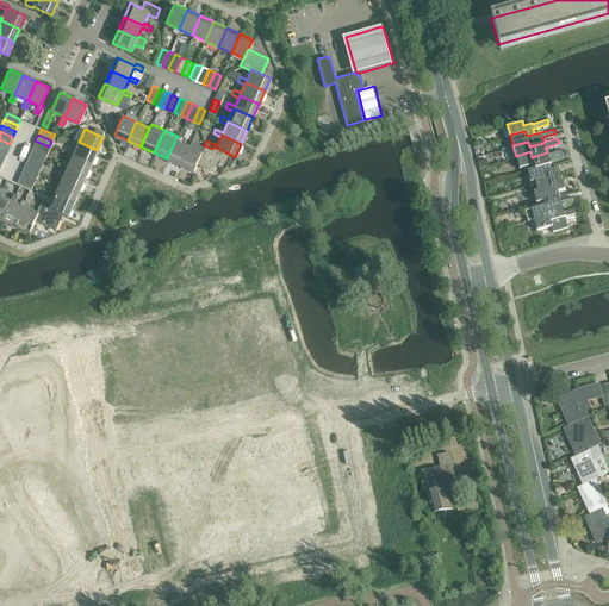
[(167,158),(180,164),(188,145),(175,139),(167,158)]
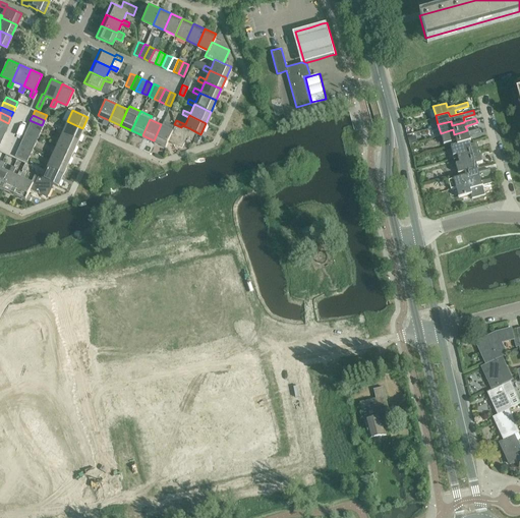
[(30,120),(27,125),(40,130),(42,125),(30,120)]
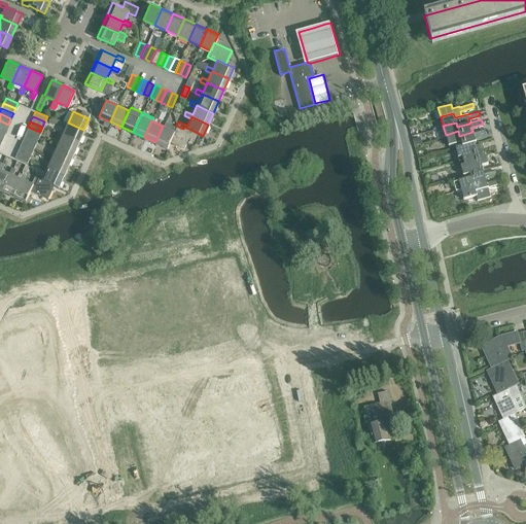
[(163,126),(155,142),(167,147),(170,141),(169,141),(174,131),(173,131),(175,127),(165,121),(163,126)]
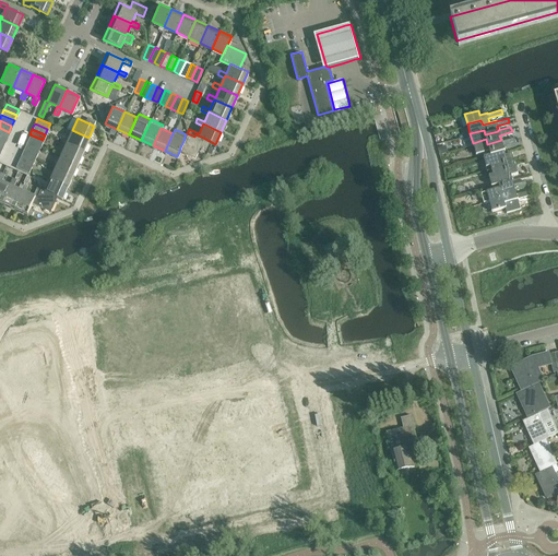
[(71,131),(67,142),(83,150),(88,138),(72,130),(71,131)]
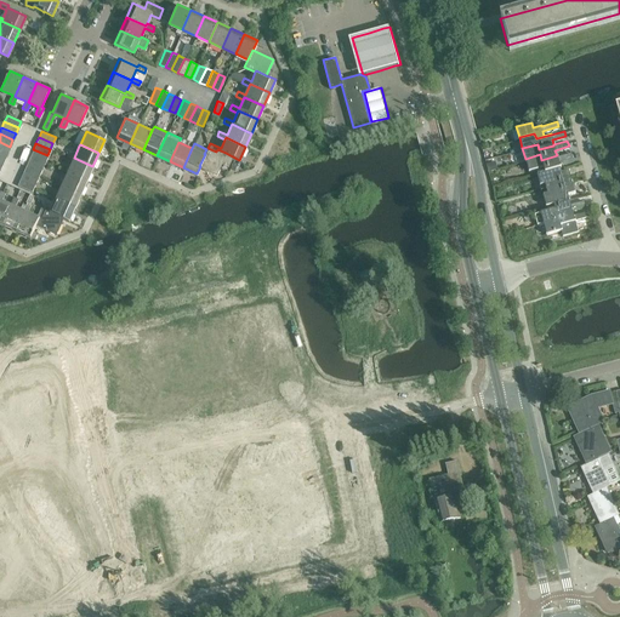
[(208,148),(206,149),(204,154),(205,154),(199,166),(200,166),(216,173),(226,153),(217,149),(216,152),(208,148)]
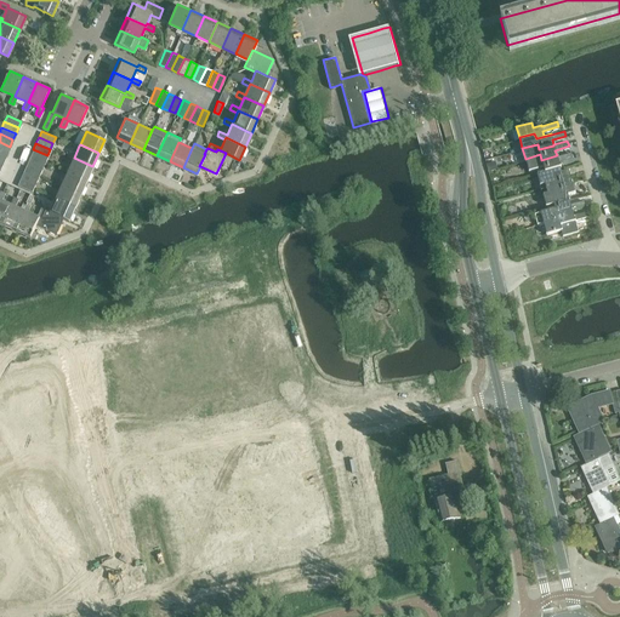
[(47,155),(33,149),(30,155),(44,163),(47,155)]
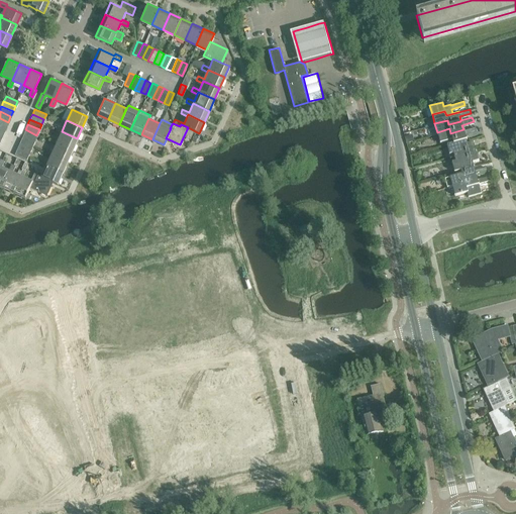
[(446,143),(466,138),(465,133),(476,130),(475,126),(463,129),(450,133),(449,128),(437,132),(439,141),(451,137),(452,141),(446,143)]
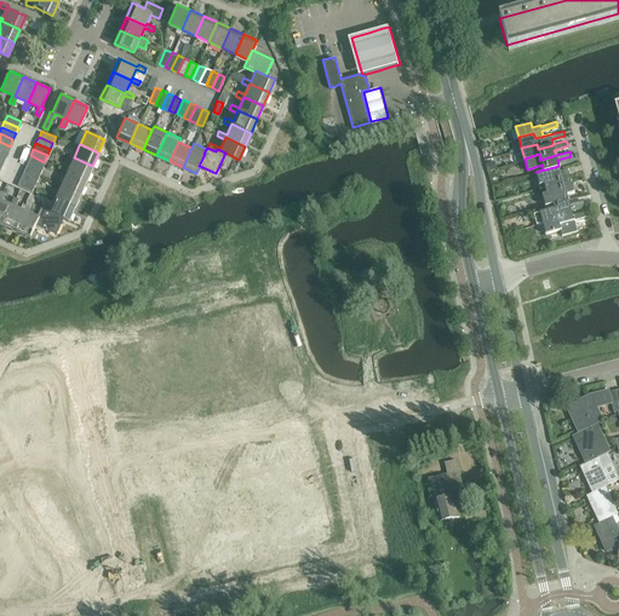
[(29,157),(26,165),(40,171),(43,165),(29,157)]
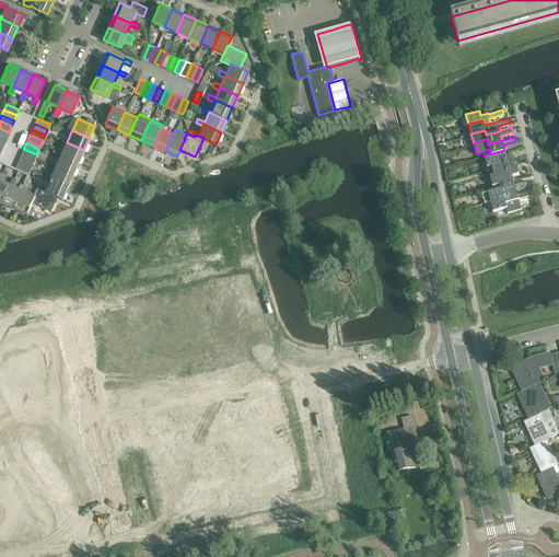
[(67,142),(61,153),(78,162),(83,150),(67,142)]
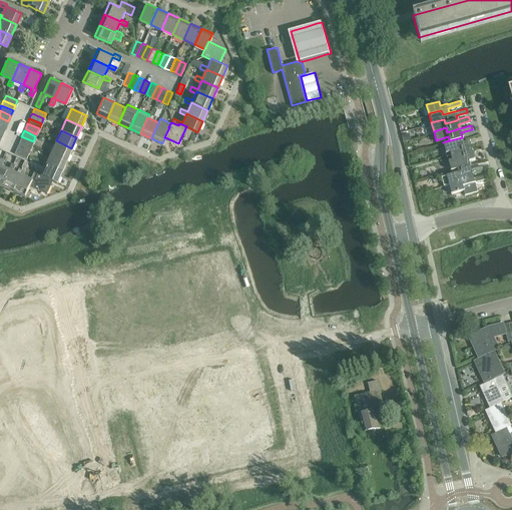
[(404,131),(402,132),(403,138),(405,138),(410,137),(408,130),(404,131)]
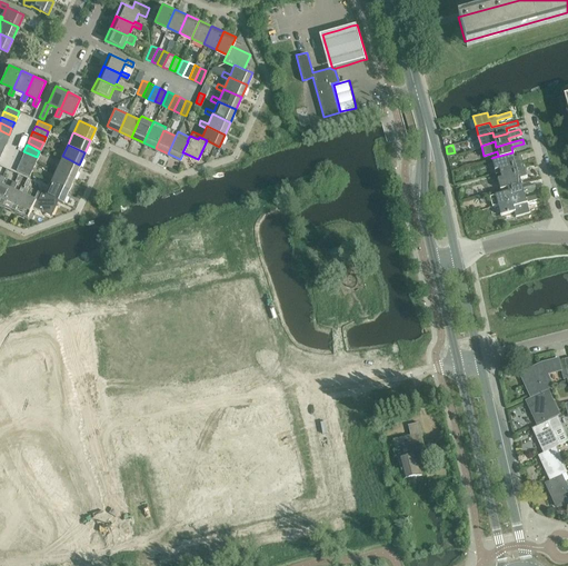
[(23,151),(21,157),(35,162),(37,157),(23,151)]
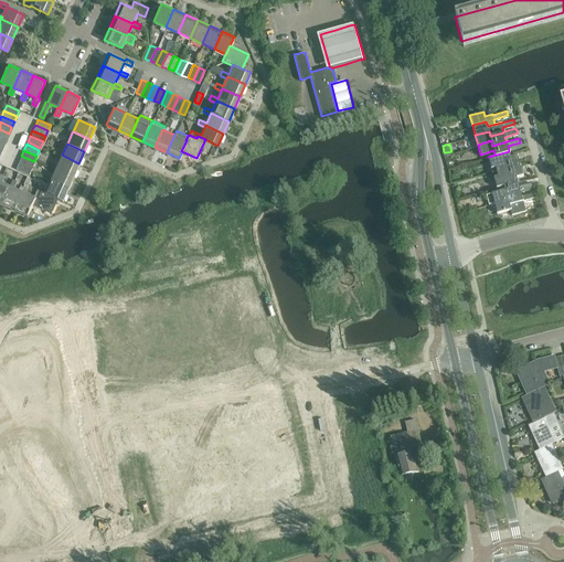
[(496,170),(520,163),(517,154),(510,156),(509,151),(488,157),(491,167),(495,166),(496,170)]
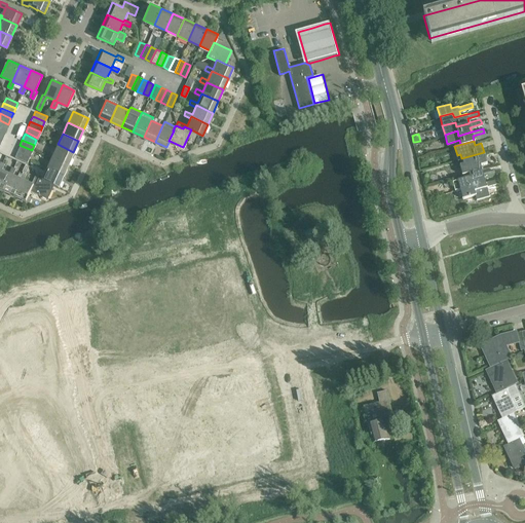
[(58,144),(52,155),(68,163),(73,152),(58,144)]
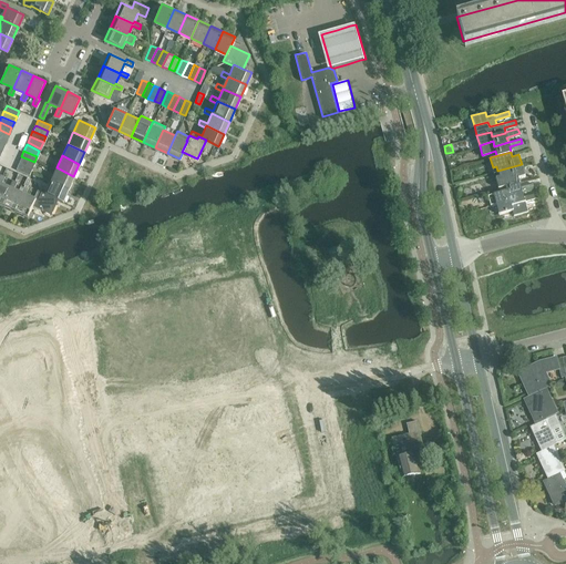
[(21,156),(19,162),(31,167),(34,162),(21,156)]
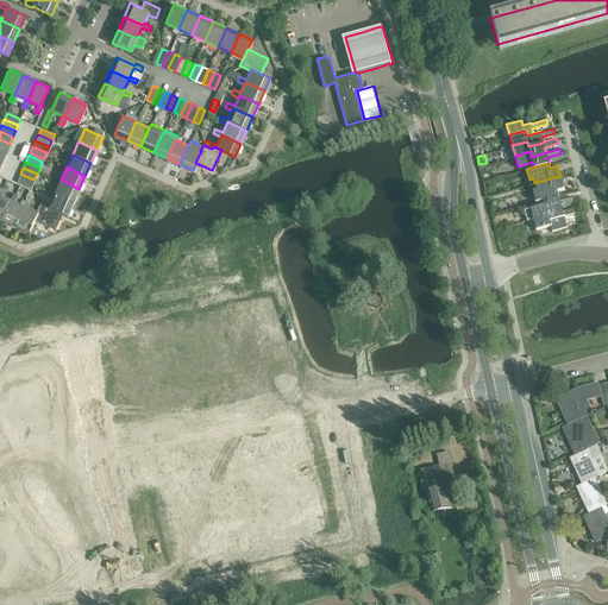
[(33,180),(20,174),(17,180),(31,187),(33,180)]
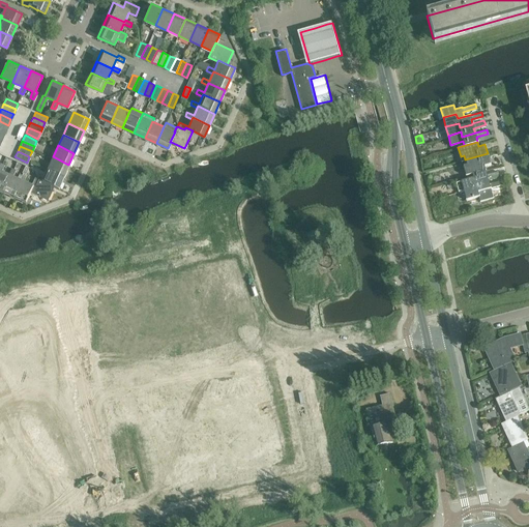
[(466,174),(485,169),(483,165),(490,163),(488,153),(465,159),(466,164),(463,165),(466,174)]
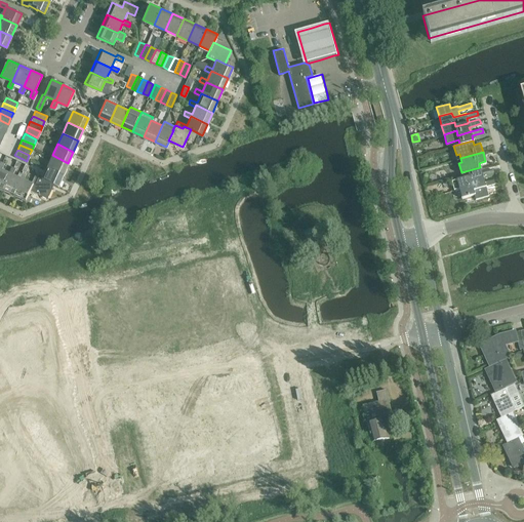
[(52,155),(47,166),(63,173),(68,163),(52,155)]
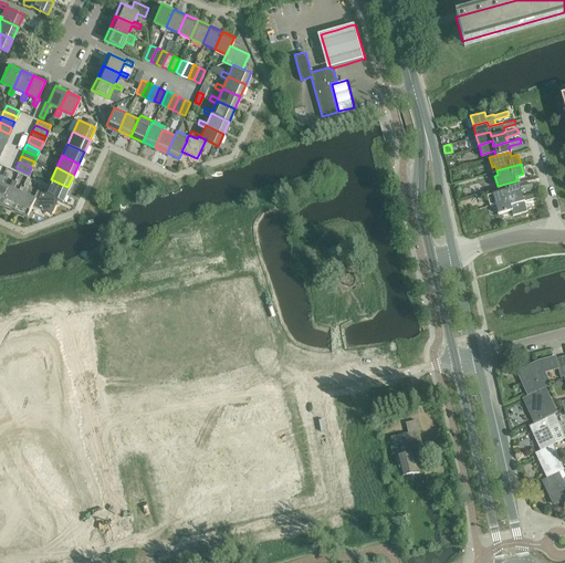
[(0,201),(3,204),(11,186),(13,187),(17,180),(12,178),(9,185),(1,181),(0,181),(0,201)]
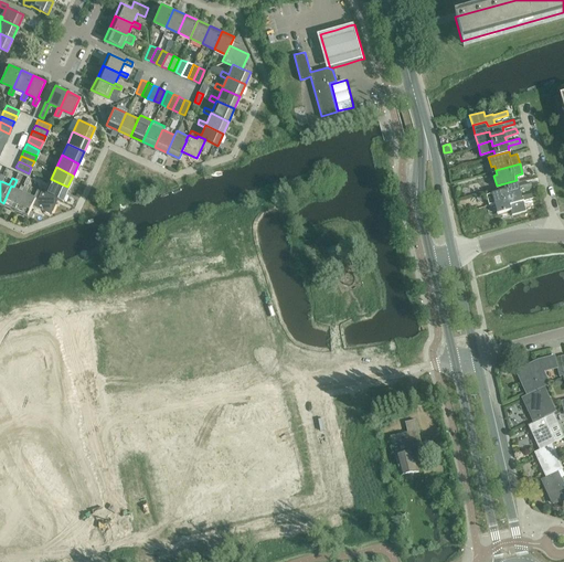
[(51,179),(45,191),(57,197),(57,198),(62,200),(67,187),(51,179)]
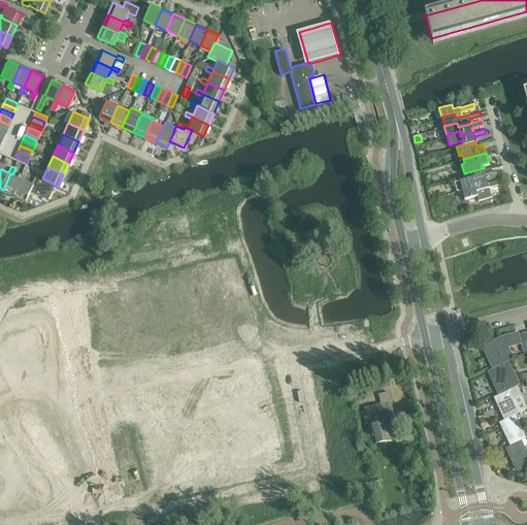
[(471,175),(454,181),(456,190),(461,189),(474,185),(473,181),(486,176),(486,177),(497,173),(496,169),(495,169),(496,170),(485,173),(483,168),(464,173),(470,172),(471,175)]
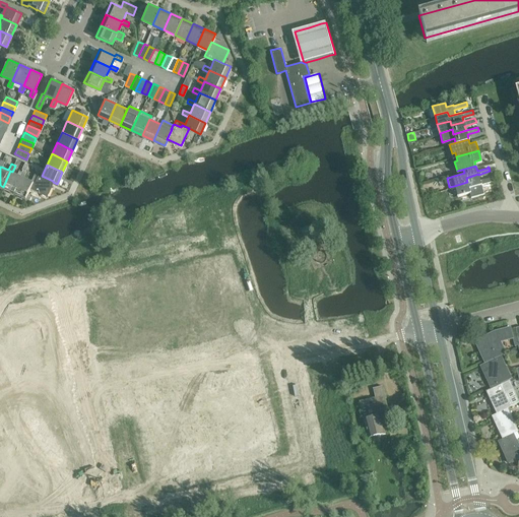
[(3,187),(14,192),(21,176),(23,177),(26,171),(24,170),(22,169),(19,175),(12,172),(10,171),(3,187)]
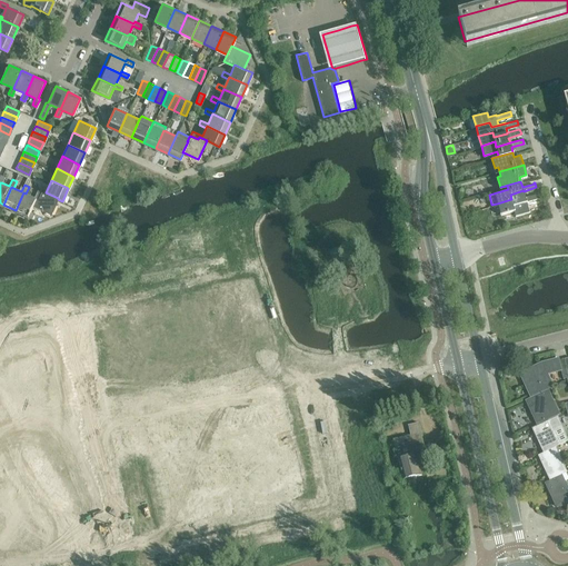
[(37,189),(33,197),(36,198),(32,205),(32,206),(51,214),(58,199),(58,198),(46,192),(37,189)]
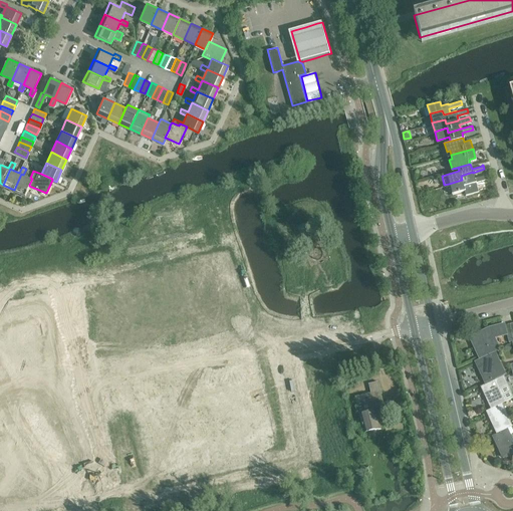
[(475,181),(486,178),(485,174),(474,177),(473,173),(473,172),(461,176),(462,180),(449,184),(452,193),(458,191),(464,189),(465,194),(478,190),(475,181)]
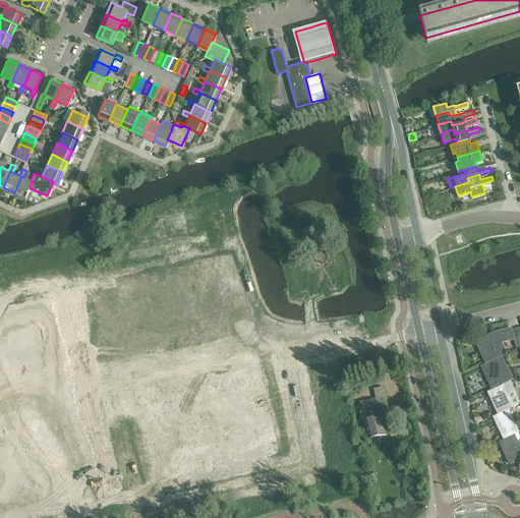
[(21,176),(14,192),(25,197),(30,188),(30,187),(33,181),(31,180),(23,177),(21,176)]
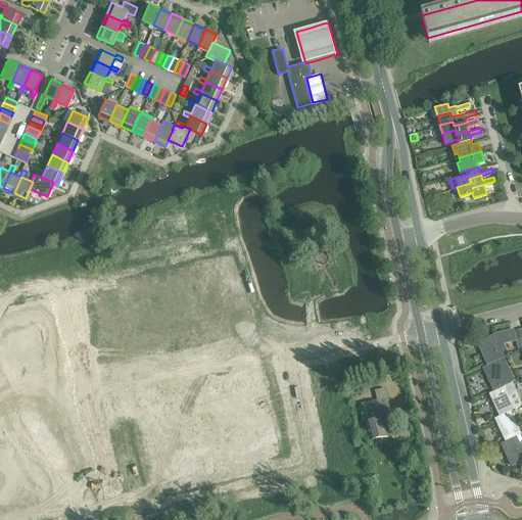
[(313,225),(301,229),(309,245),(320,240),(313,225)]
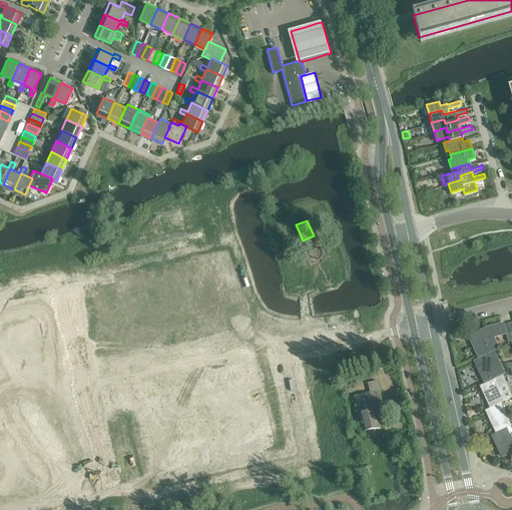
[(98,306),(78,311),(100,406),(120,401),(98,306)]
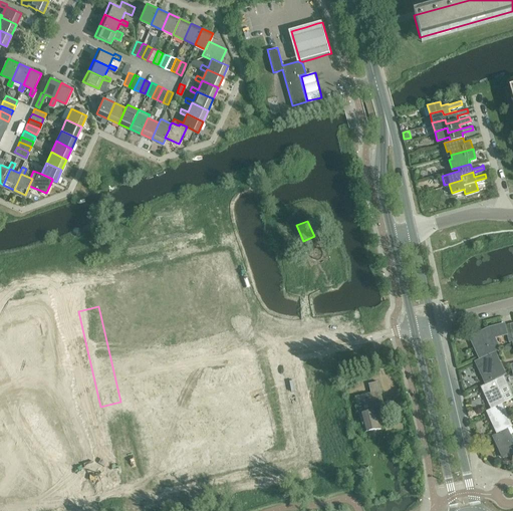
[(503,322),(488,326),(469,335),(479,355),(498,346),(493,335),(506,331),(503,322)]
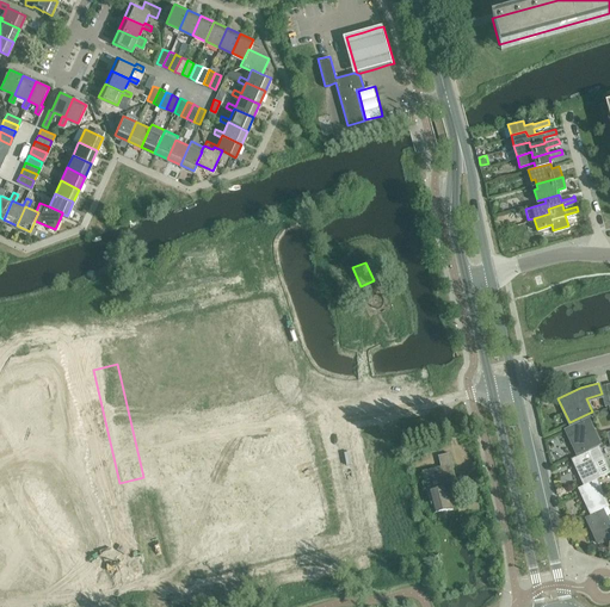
[(589,416),(571,426),(565,428),(577,452),(601,441),(589,416)]
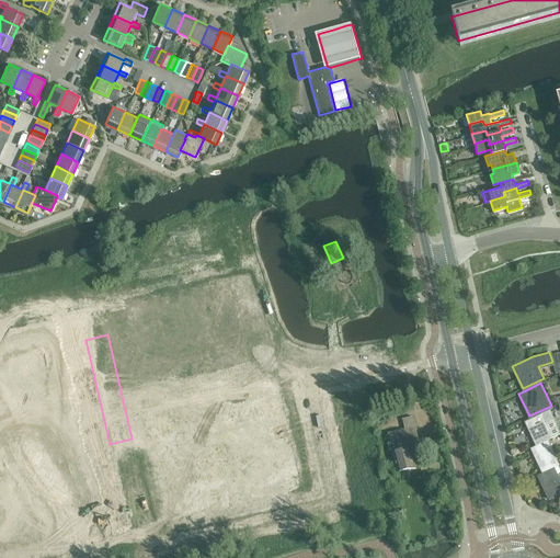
[(552,420),(548,410),(529,418),(533,423),(527,425),(535,443),(550,435),(545,423),(552,420)]
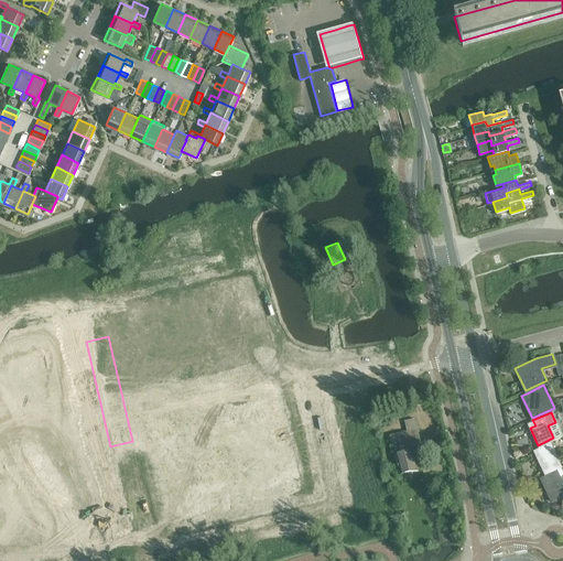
[(407,431),(405,429),(389,432),(393,452),(398,472),(417,467),(415,462),(419,461),(415,448),(410,449),(409,442),(408,437),(407,431)]
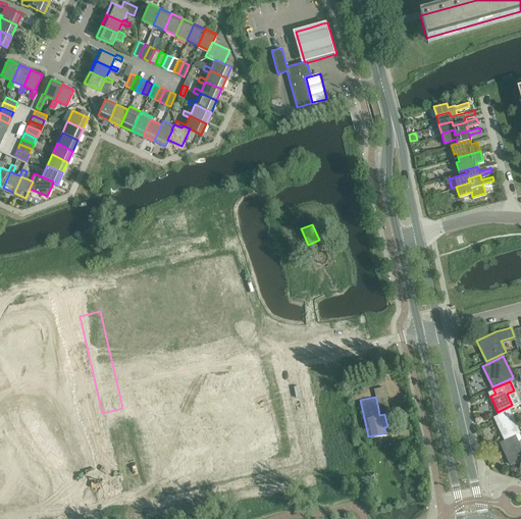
[(497,421),(504,436),(518,430),(509,410),(499,414),(501,419),(497,421)]
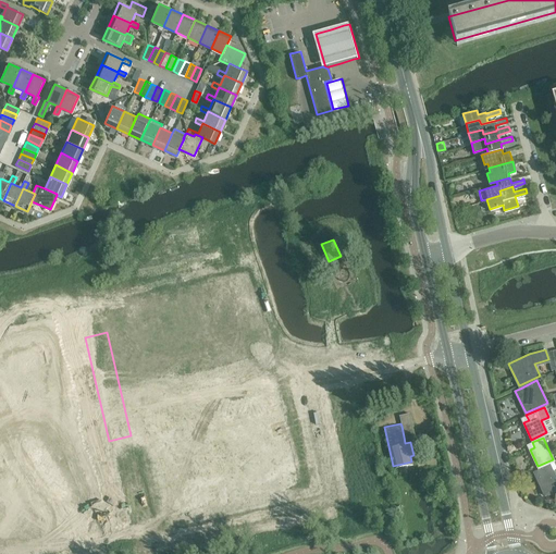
[(536,476),(544,493),(555,488),(555,479),(550,464),(539,469),(541,474),(536,476)]
